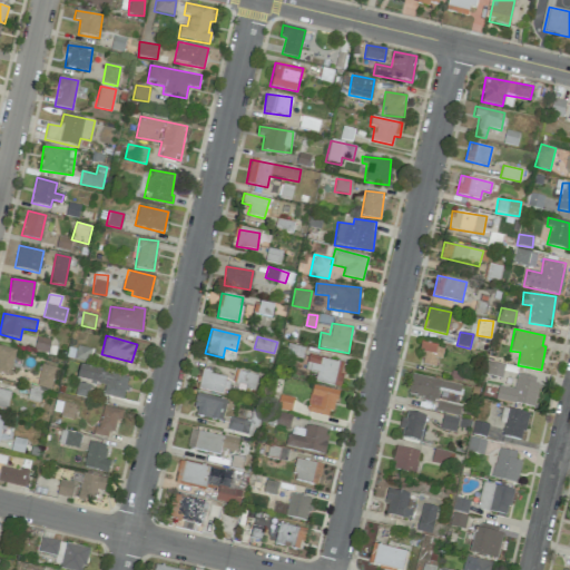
[(33,350),(47,353),(50,341),(37,337),(33,350)]
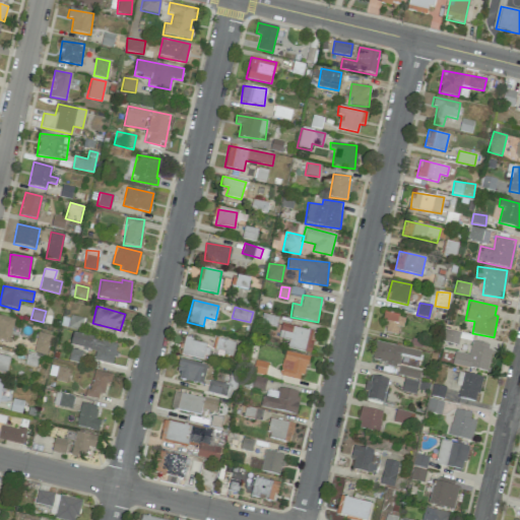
[(396,335),(399,327),(402,328),(405,317),(384,312),(381,320),(387,322),(384,332),(396,335)]
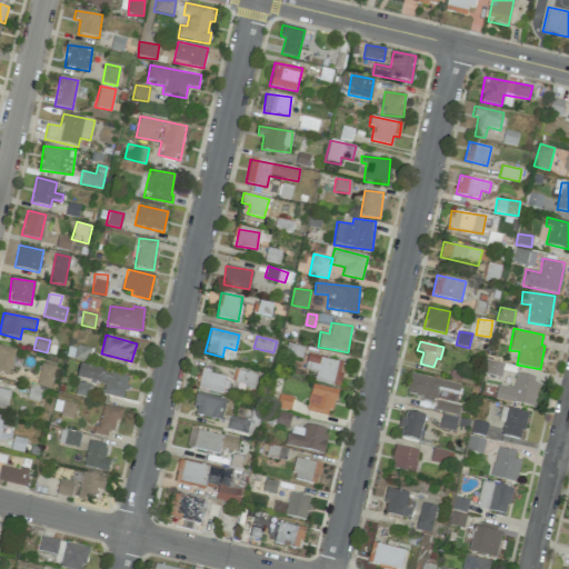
[(0,371),(10,375),(16,349),(0,345),(0,371)]
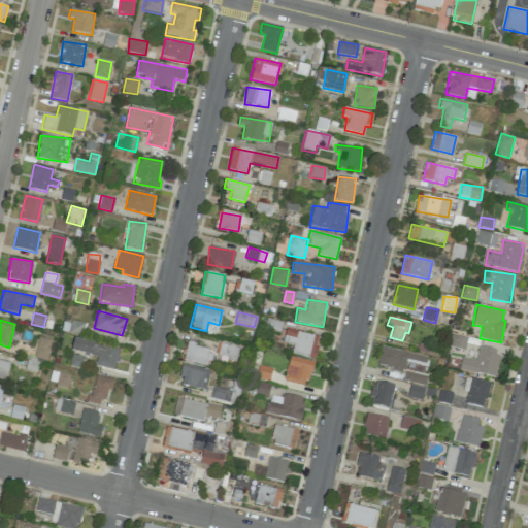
[(84,324),(71,321),(68,333),(79,335),(84,324)]
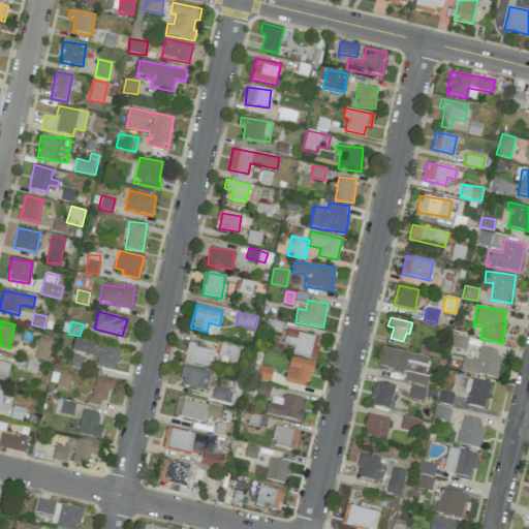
[(292,353),(314,360),(320,338),(286,330),(283,343),(294,346),(292,353)]
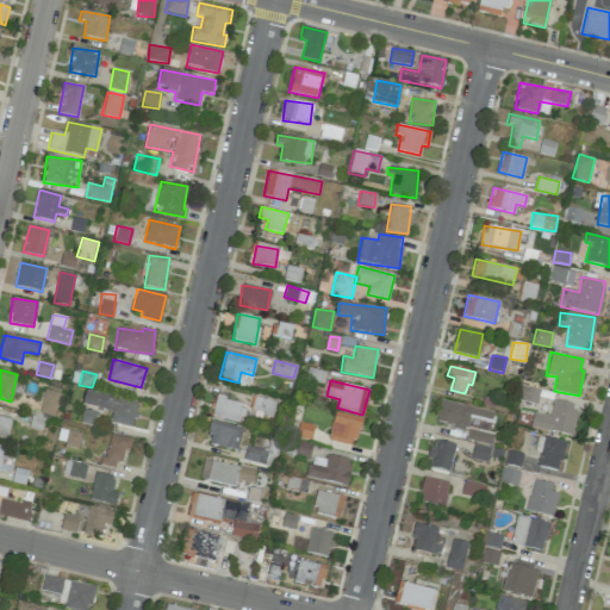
[(540,391),(522,387),(520,402),(537,404),(540,391)]
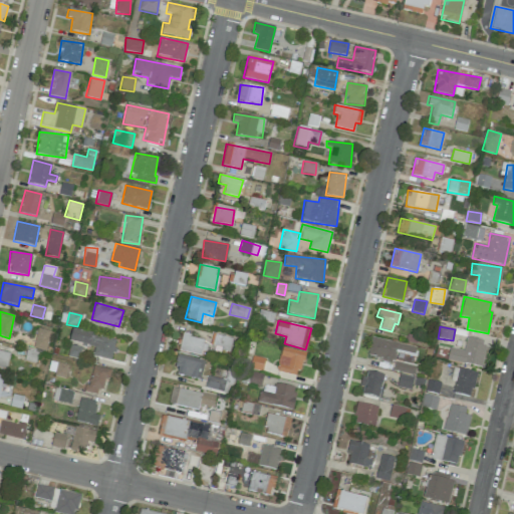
[(50,330),(36,328),(32,347),(45,350),(50,330)]
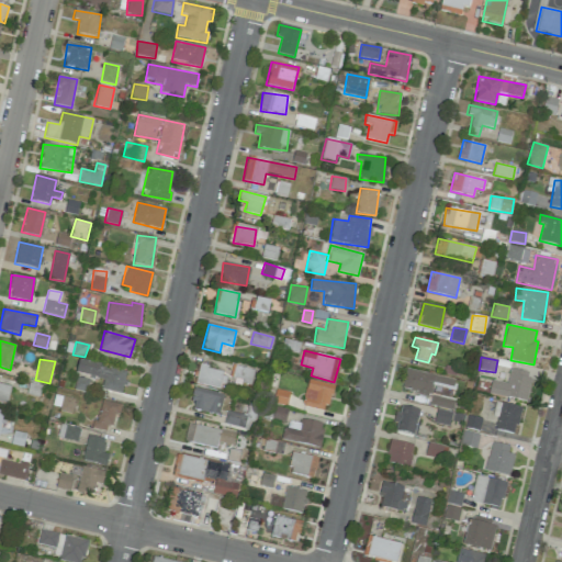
[(126,370),(78,360),(75,374),(103,380),(101,390),(122,394),(126,370)]
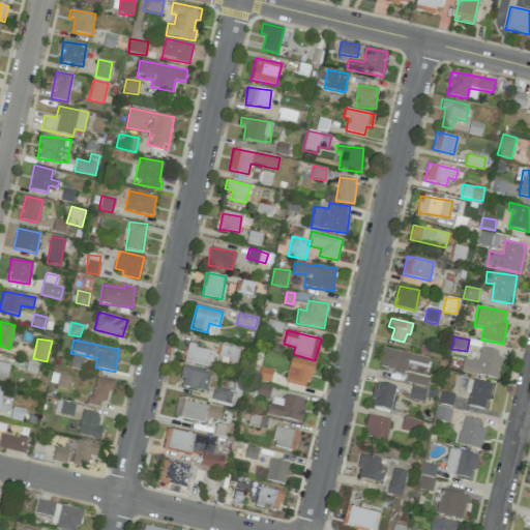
[(207,365),(210,349),(187,346),(184,362),(207,365)]
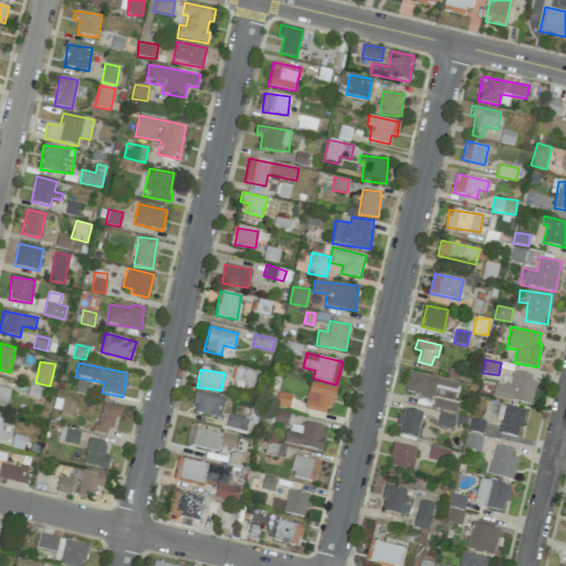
[(234,385),(252,388),(255,373),(238,369),(234,385)]
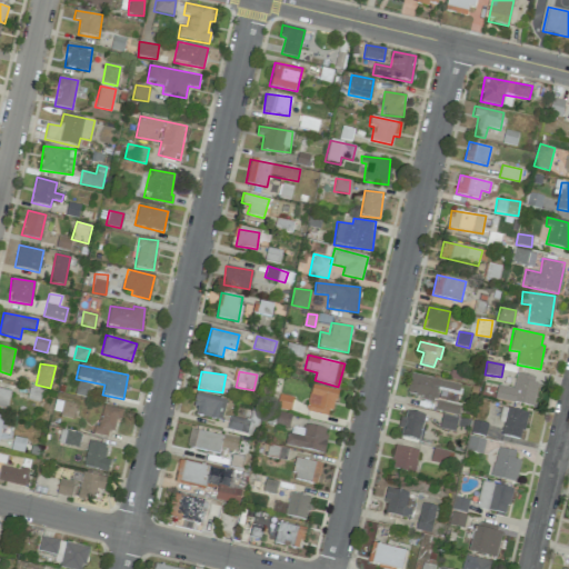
[(459,385),(411,373),(407,393),(433,400),(436,392),(457,397),(459,385)]
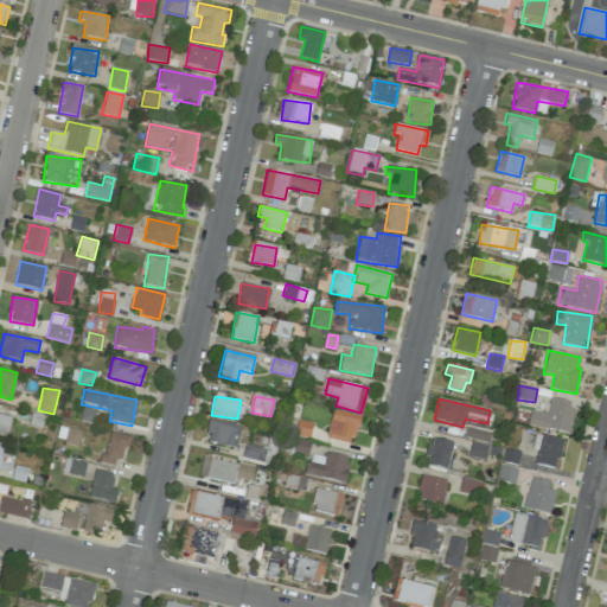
[(531,410),(528,425),(568,434),(574,403),(551,398),(548,414),(531,410)]
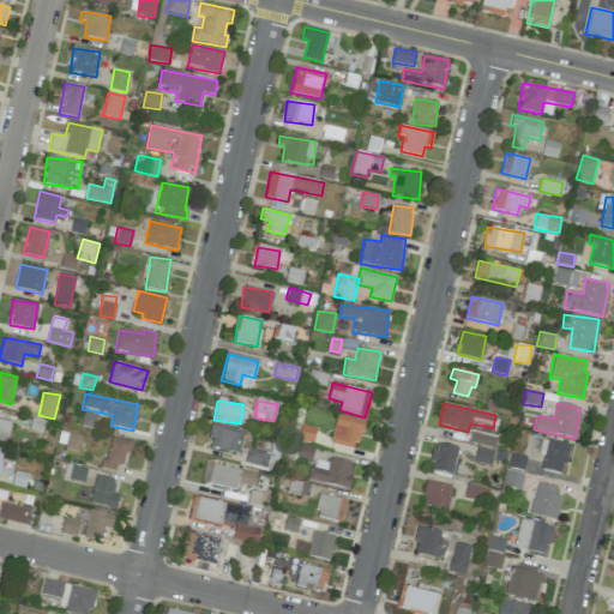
[(80,426),(94,429),(97,415),(84,411),(80,426)]
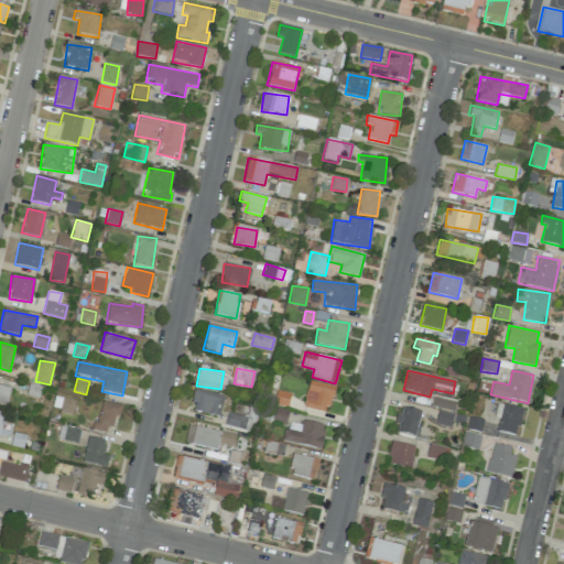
[(329,411),(333,386),(307,382),(304,408),(329,411)]
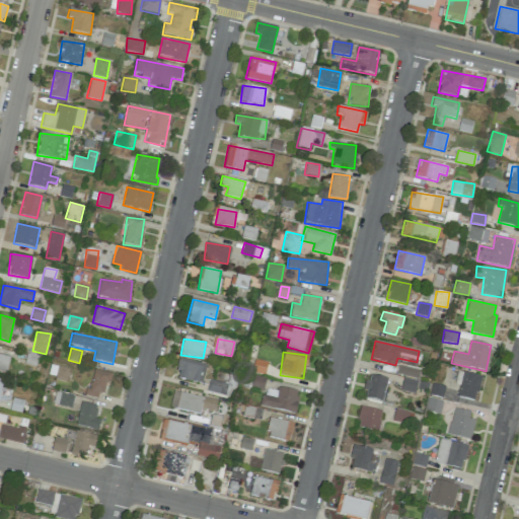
[(9,357),(0,354),(0,371),(6,373),(9,357)]
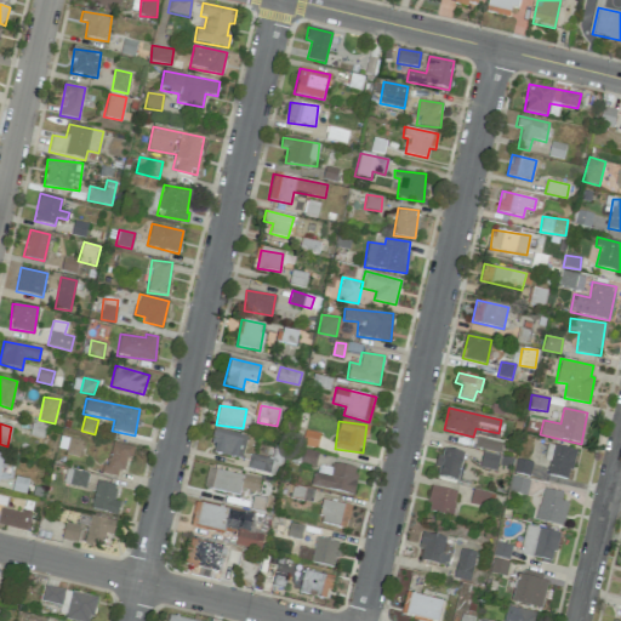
[(241,460),(246,436),(216,428),(210,451),(241,460)]
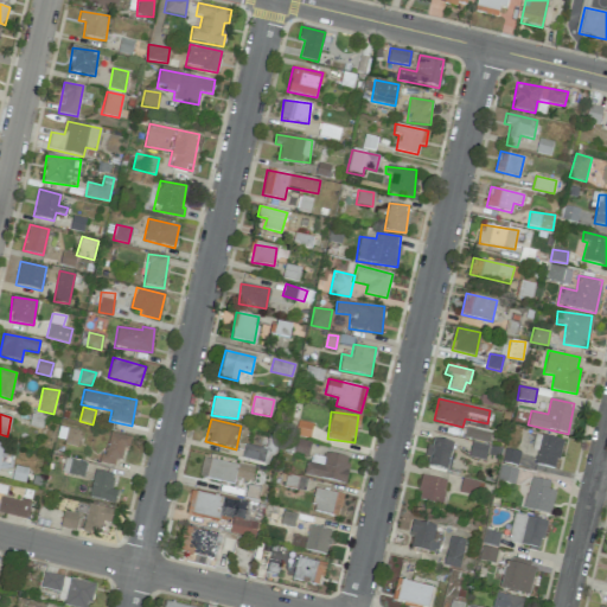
[(294,435),(310,438),(313,423),(298,421),(294,435)]
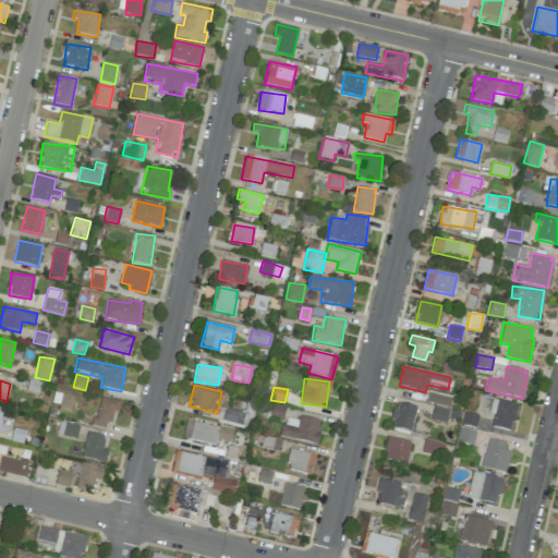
[(450,408),(451,397),(428,392),(427,402),(450,408)]
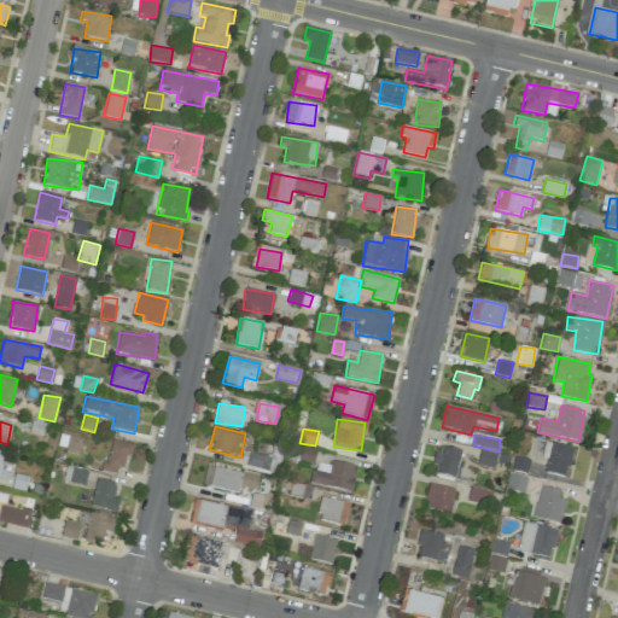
[(82,439),(68,436),(64,452),(79,454),(82,439)]
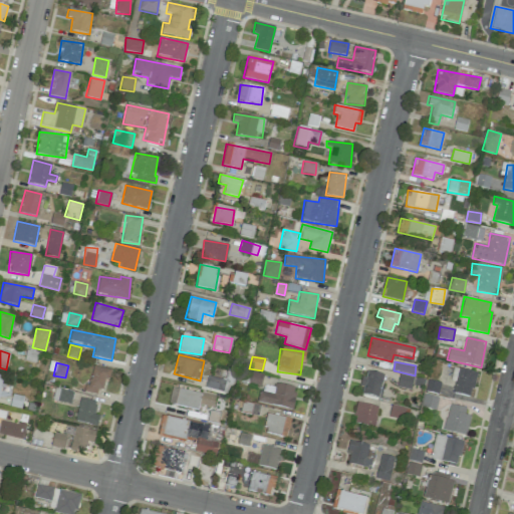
[(85,392),(101,397),(107,369),(92,365),(85,392)]
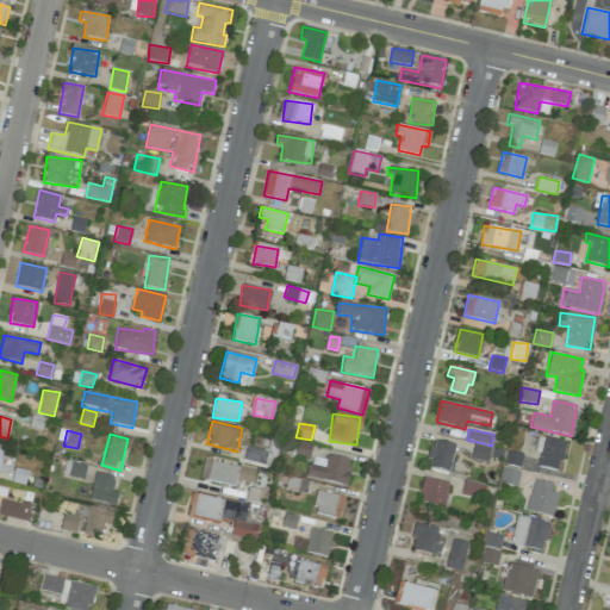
[(558,471),(565,442),(543,437),(536,466),(558,471)]
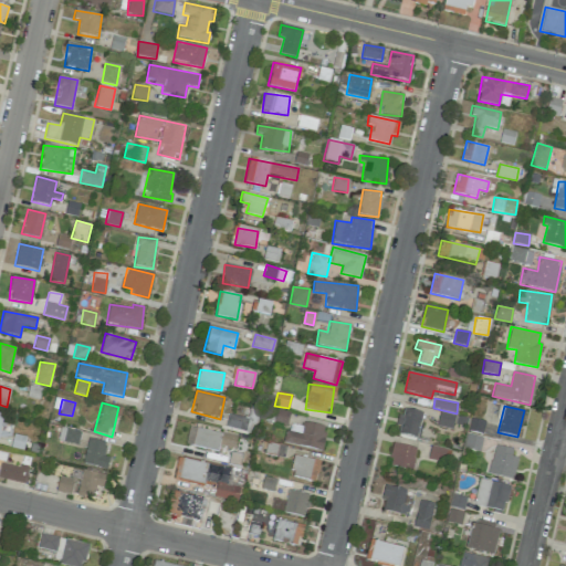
[(396,433),(417,439),(422,413),(402,408),(396,433)]
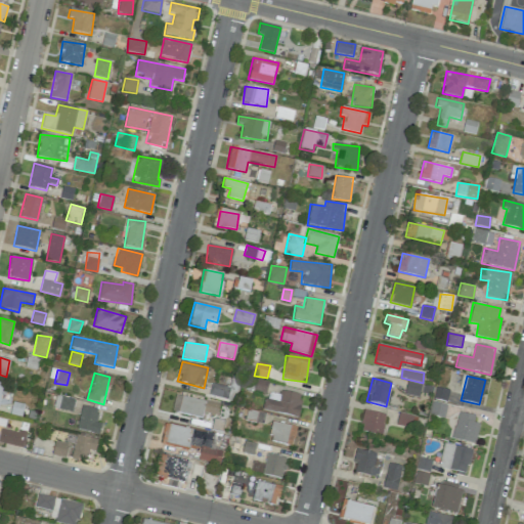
[(268,382),(257,379),(254,390),(265,393),(268,382)]
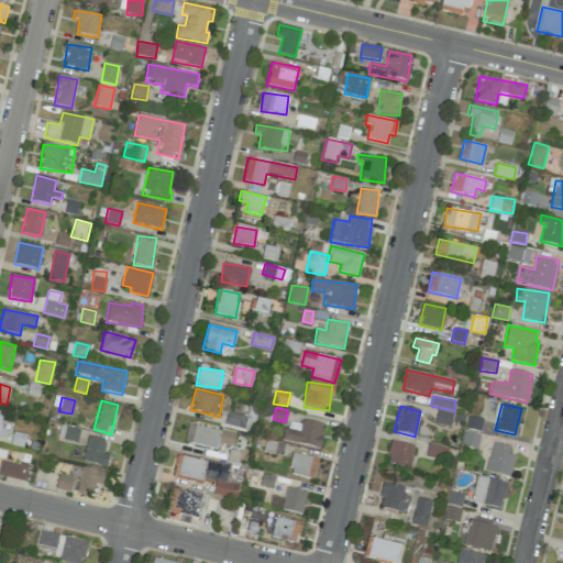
[(434,423),(450,427),(452,412),(438,410),(434,423)]
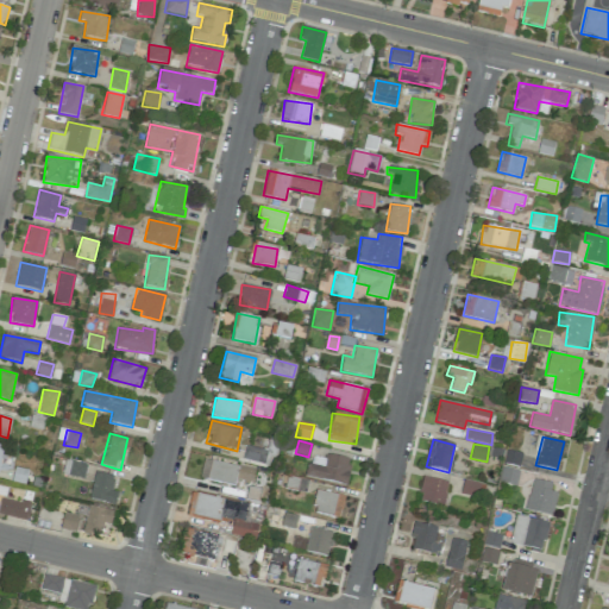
[(242,459),(265,464),(268,451),(245,445),(242,459)]
